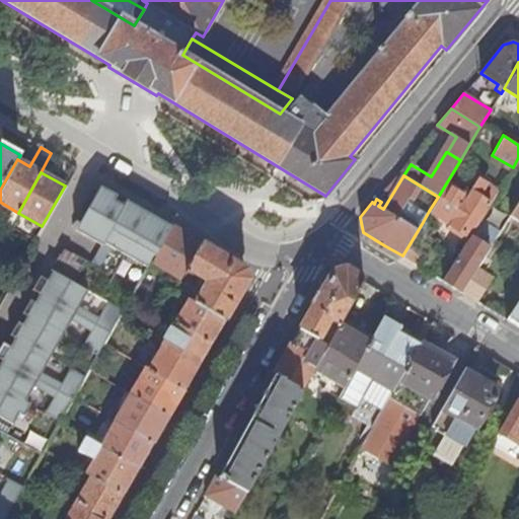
[(429,211),(449,223),(470,236),(475,227),(498,192),(476,179),(469,191),(449,178),(438,197),(429,211)]
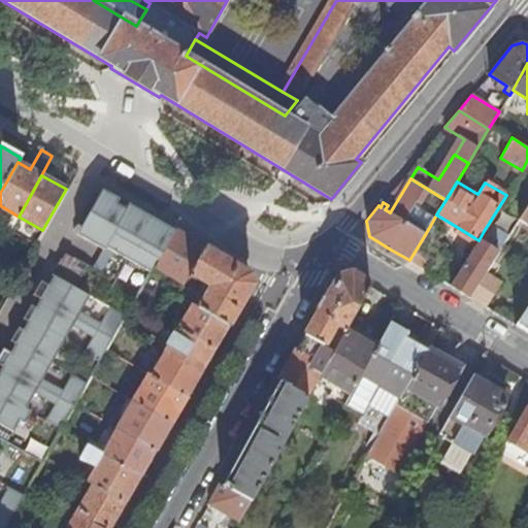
[(158,221),(105,188),(79,229),(151,272),(154,266),(174,230),(158,221)]
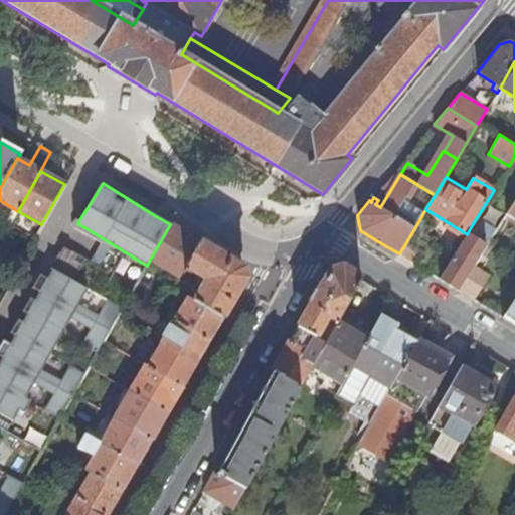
[(514,198),(506,213),(514,218),(514,198)]
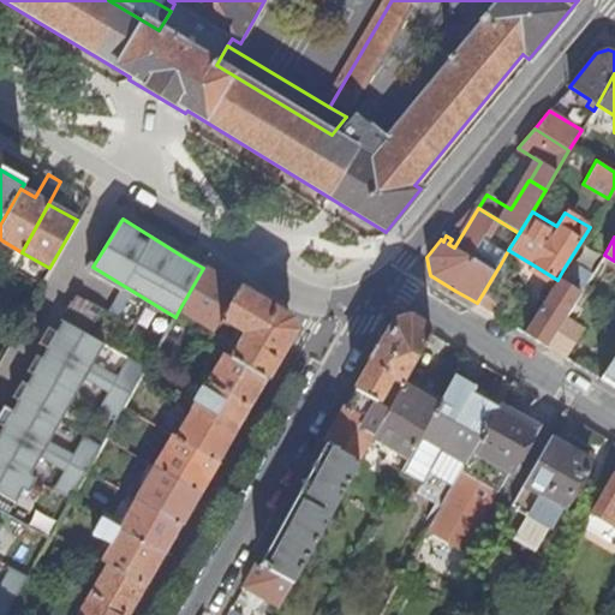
[(0,261),(12,268),(22,252),(0,239),(0,261)]
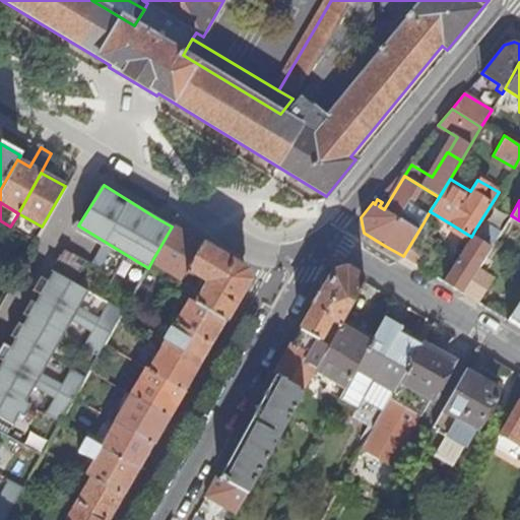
[(18,213),(10,226),(35,240),(42,226),(18,213)]
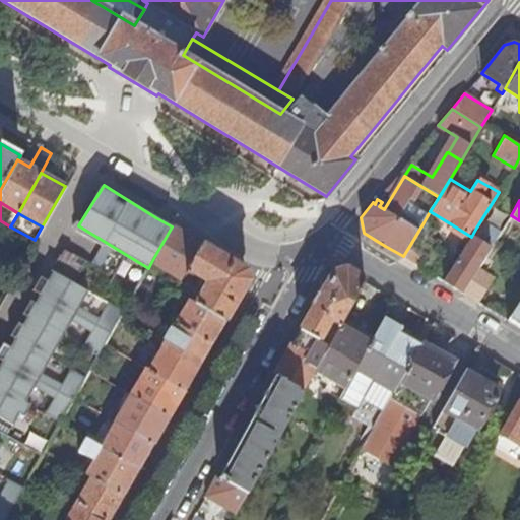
[(424,222),(408,248),(428,259),(421,268),(427,270),(432,273),(444,254),(436,248),(441,241),(433,236),(437,231),(424,222)]
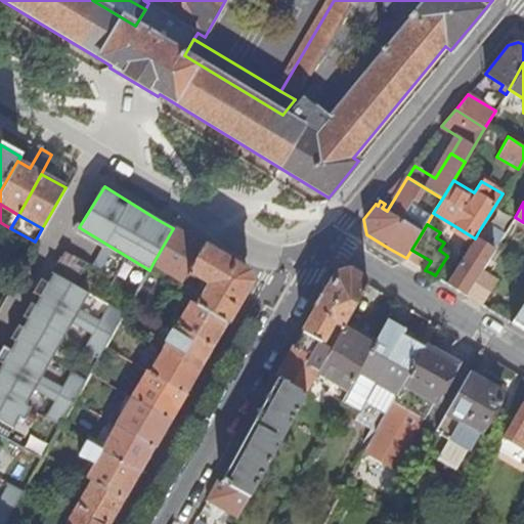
[(475,238),(453,225),(450,230),(472,243),(475,238)]
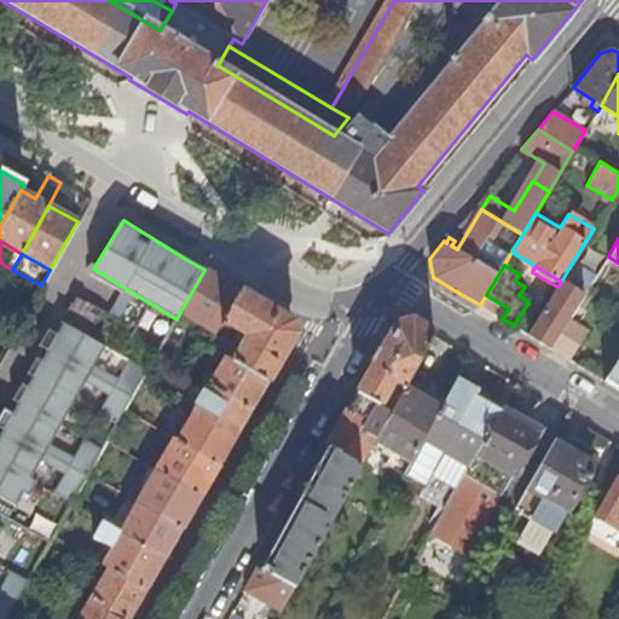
[(204,270),(180,312),(214,333),(220,322),(238,290),(225,282),(204,270)]
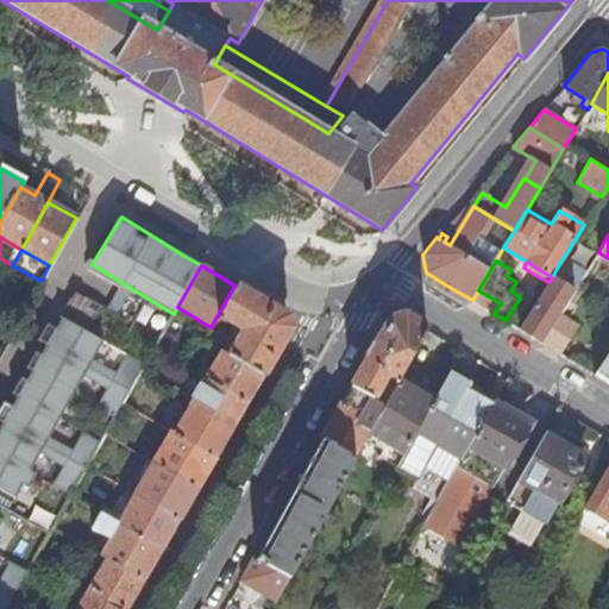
[(552,277),(548,282),(520,328),(528,334),(541,341),(560,312),(581,280),(558,267),(552,277)]
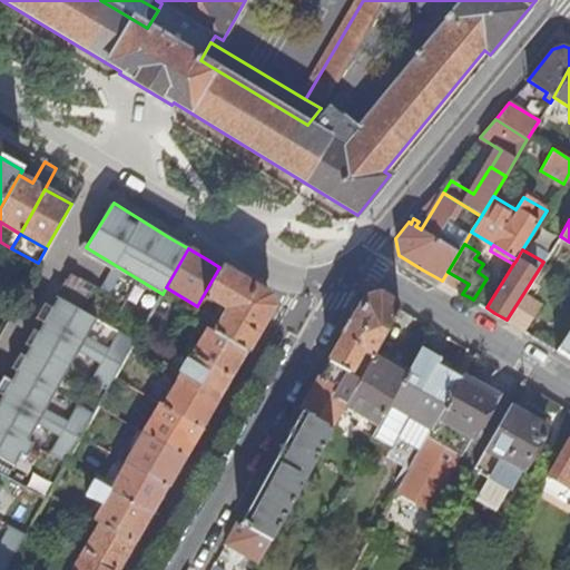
[(225,310),(212,331),(245,351),(268,311),(265,295),(241,281),(219,267),(203,296),(225,310)]
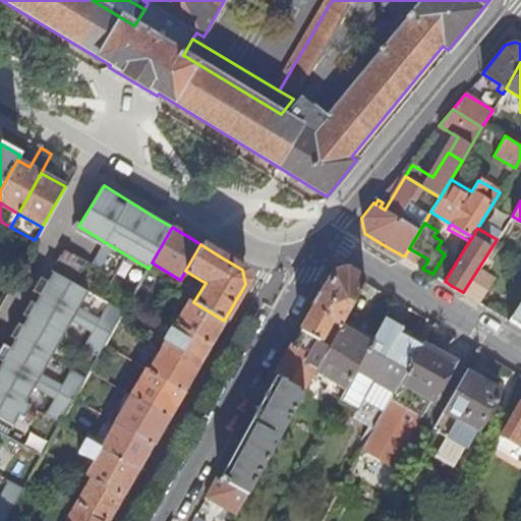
[(60,249),(56,266),(78,271),(82,254),(60,249)]
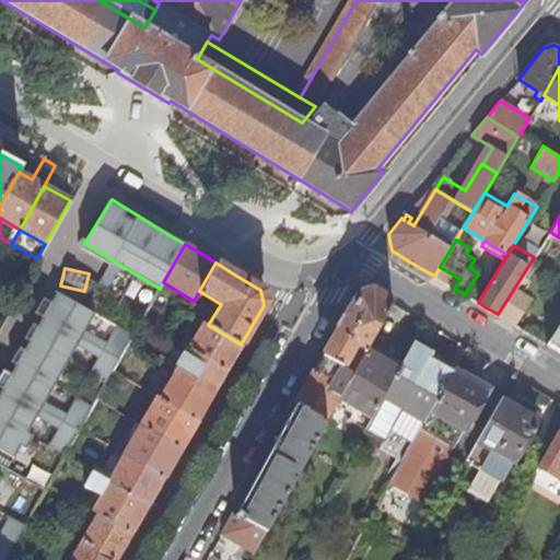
[(533,296),(515,287),(498,314),(515,325),(533,296)]
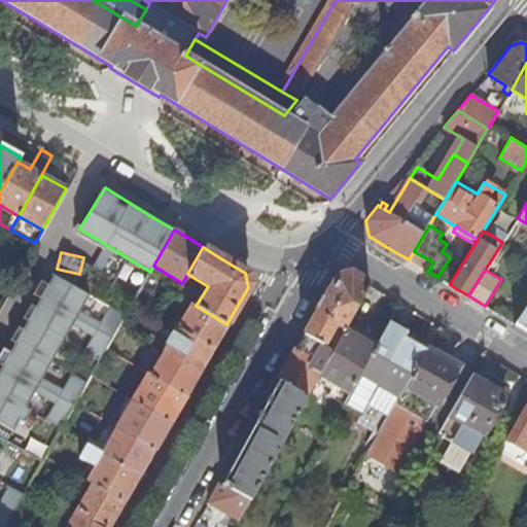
[(84,352),(100,361),(107,349),(126,315),(111,306),(101,323),(90,316),(81,311),(91,293),(56,272),(49,282),(45,280),(37,292),(42,295),(36,306),(32,304),(25,315),(30,318),(65,340),(75,322),(83,327),(95,334),(84,352)]
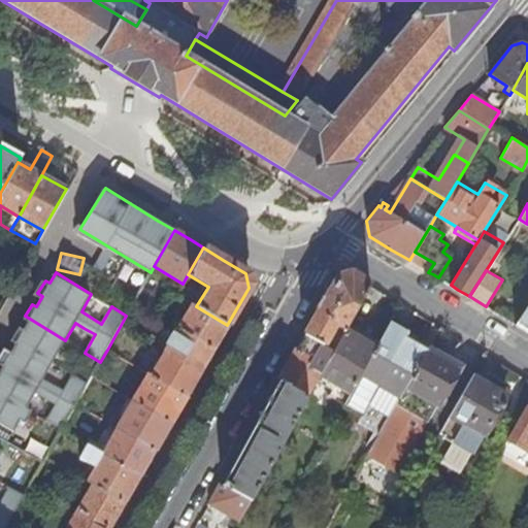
[(303,335),(321,345),(330,330),(334,328),(335,325),(344,330),(369,285),(356,277),(351,274),(335,277),(316,314),(303,335)]
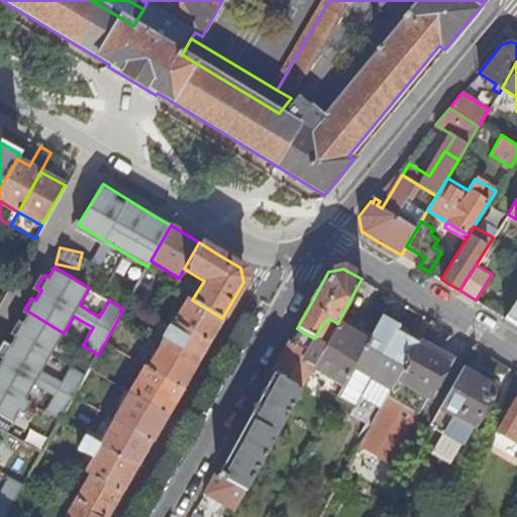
[(190,290),(177,282),(173,289),(186,297),(190,290)]
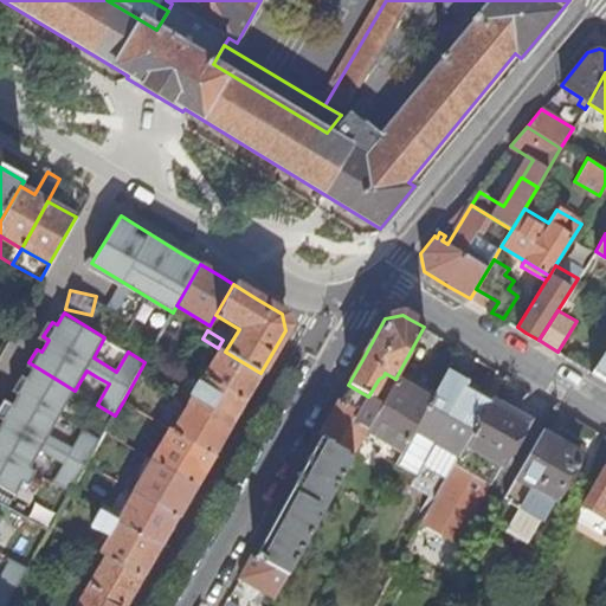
[(115,343),(104,337),(94,358),(103,363),(115,343)]
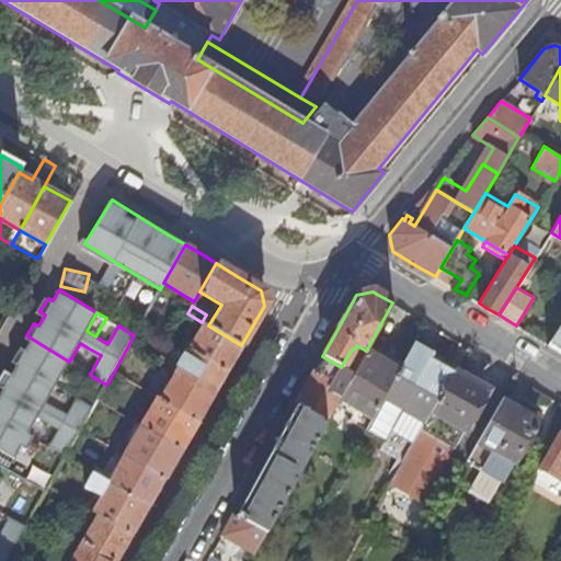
[(204,323),(190,347),(227,369),(233,358),(241,345),(208,325),(204,323)]
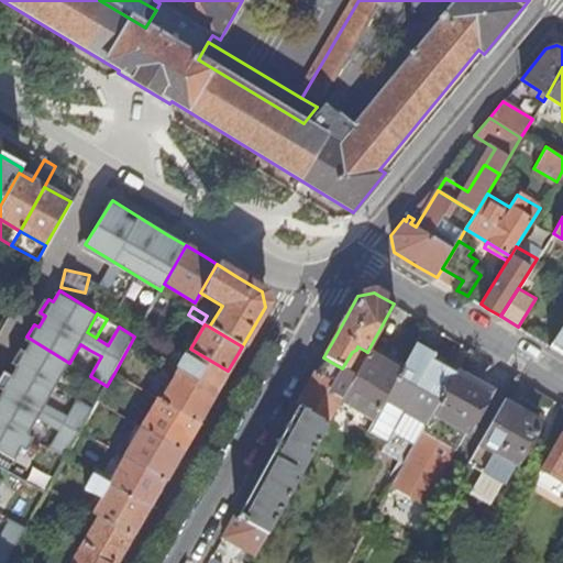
[(13,360),(19,363),(56,385),(69,363),(32,340),(26,350),(21,346),(13,360)]
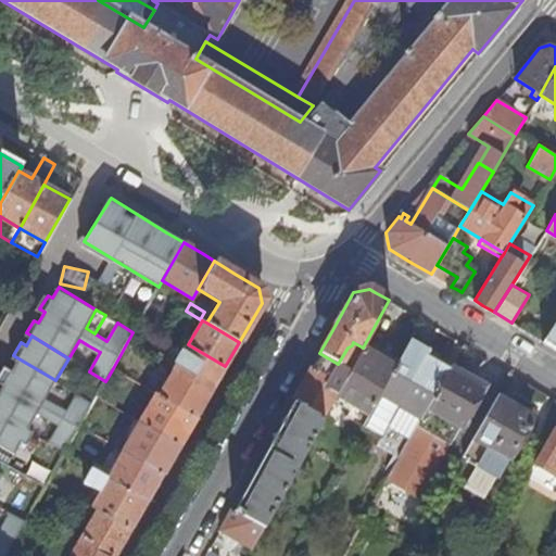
[(439,355),(409,339),(397,361),(394,366),(363,424),(381,434),(388,421),(393,425),(391,429),(401,436),(404,431),(411,434),(449,368),(436,361),(439,355)]
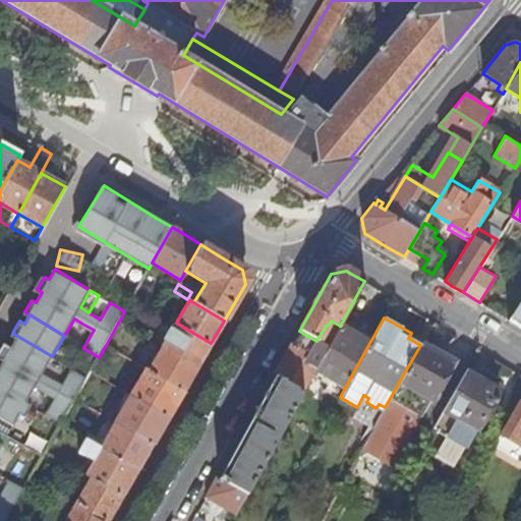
[(52,356),(42,374),(51,380),(61,362),(82,324),(74,319),(64,336),(52,356)]
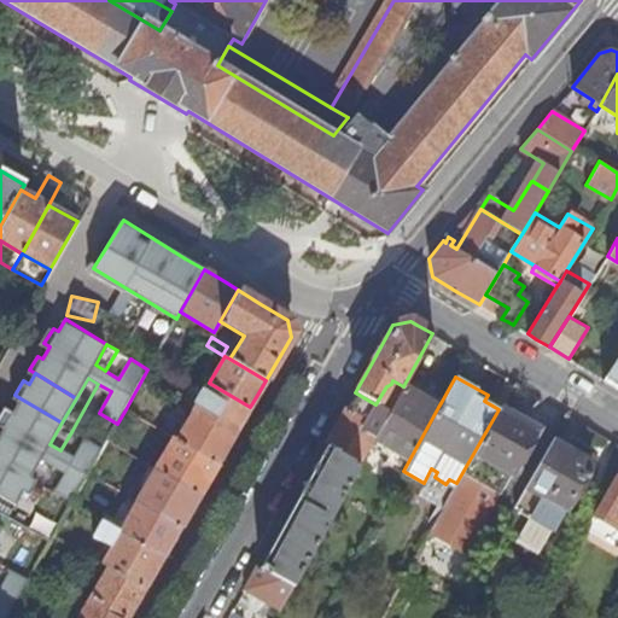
[(209,383),(192,412),(233,435),(240,423),(250,407),(209,383)]
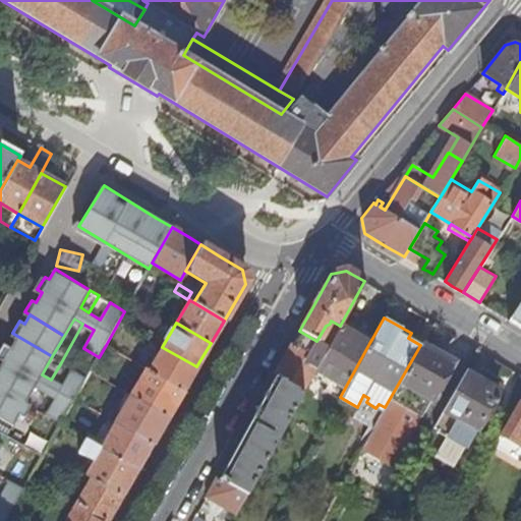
[(369,343),(355,335),(339,327),(328,347),(321,360),(315,369),(314,370),(338,384),(332,395),(339,399),(340,397),(369,343)]
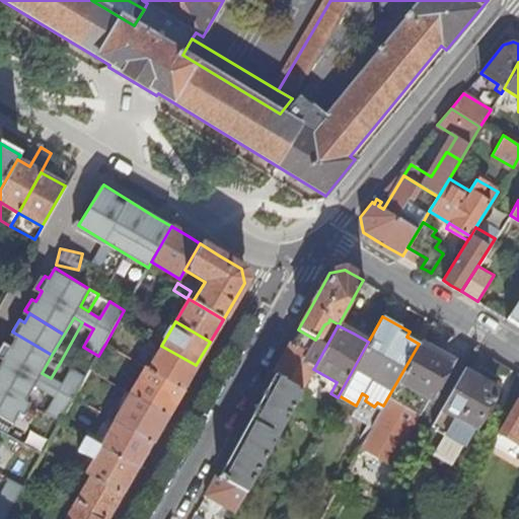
[(357,328),(354,334),(368,342),(371,337),(357,328)]
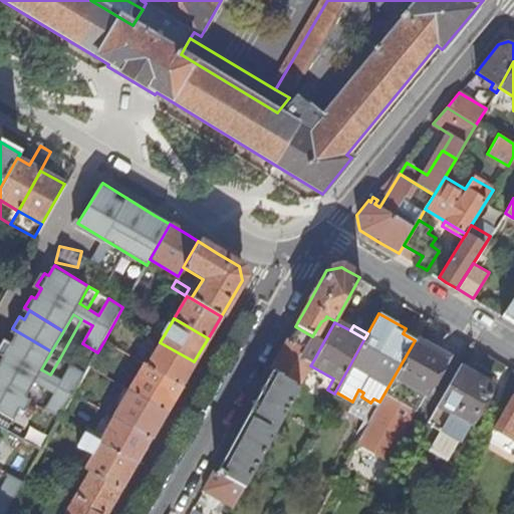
[(270,370),(299,386),(310,365),(311,364),(299,357),(304,349),(316,355),(323,342),(312,336),(295,326),(281,350),(270,370)]
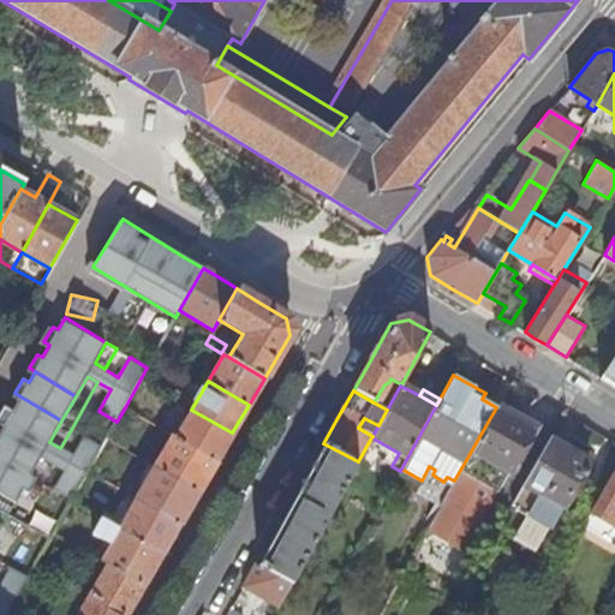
[(61,421),(21,396),(13,408),(7,405),(0,418),(0,419),(5,423),(87,473),(102,446),(84,435),(73,455),(60,448),(49,442),(61,421)]
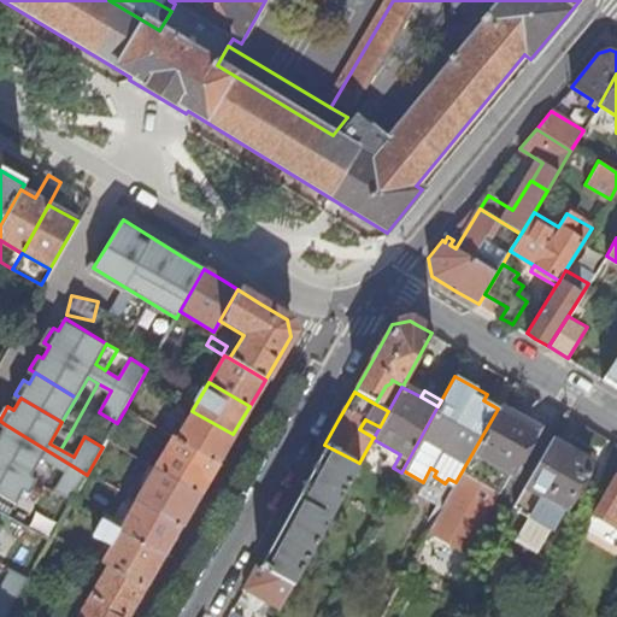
[(456,482),(413,556),(452,577),(501,492),(500,492),(509,476),(526,486),(551,440),(534,430),(534,429),(498,409),(456,482)]
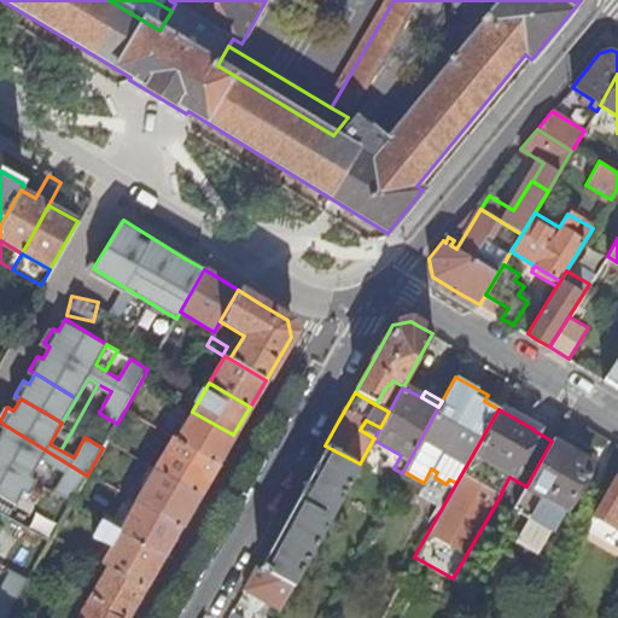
[(192,412),(176,439),(217,464),(225,450),(233,435),(192,412)]
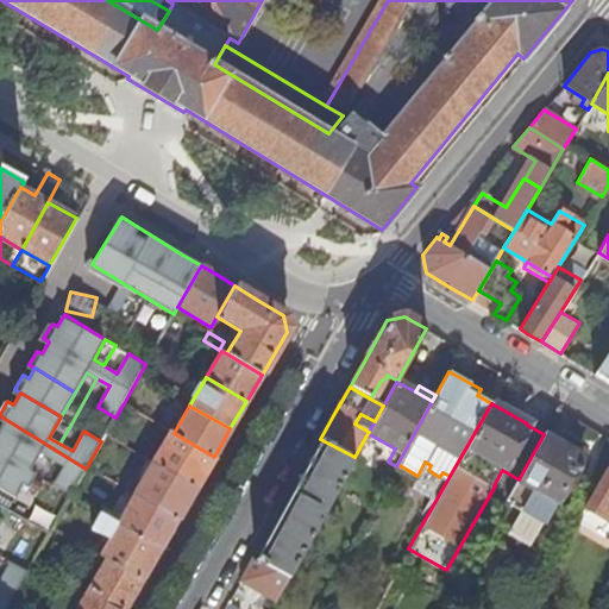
[(0,451),(31,470),(43,450),(52,456),(66,464),(54,484),(71,495),(86,469),(5,419),(0,427),(0,451)]
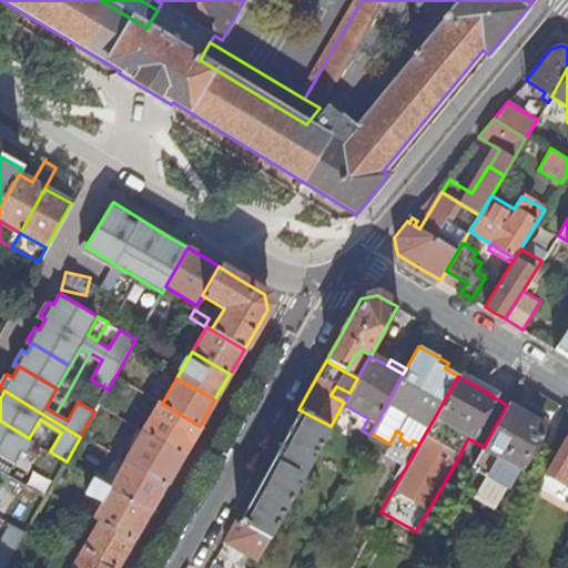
[(160,403),(143,430),(183,454),(190,443),(200,426),(162,404),(160,403)]
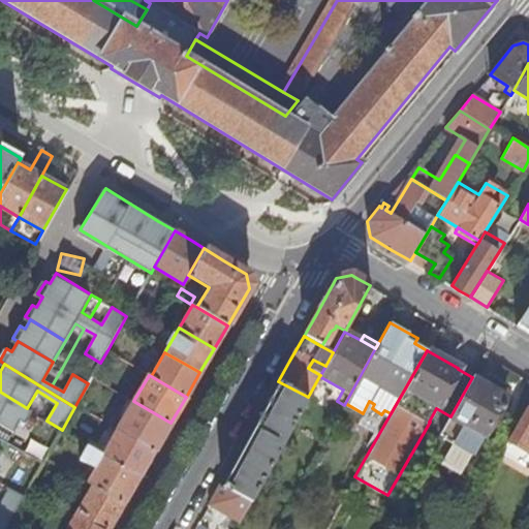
[(450,416),(438,437),(472,457),(506,397),(472,377),(450,416)]
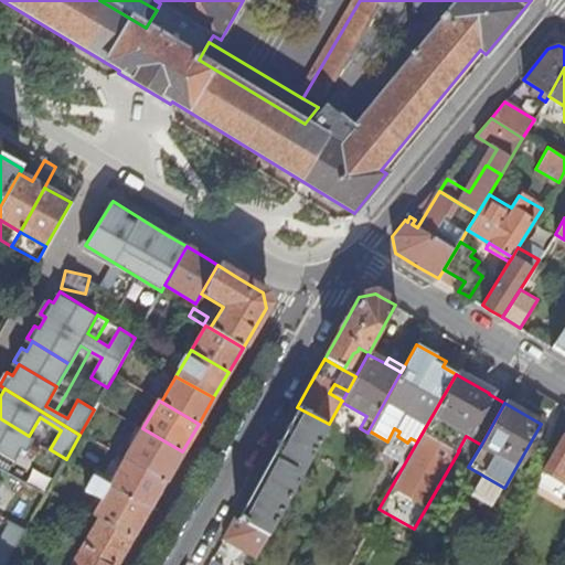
[(235,518),(267,535),(289,494),(329,424),(297,407),(259,475),(235,518)]
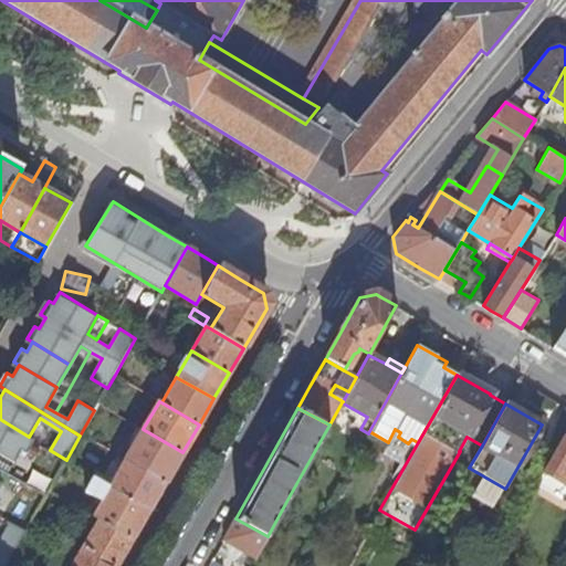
[(40,418),(29,437),(33,440),(38,443),(49,423),(40,418)]
